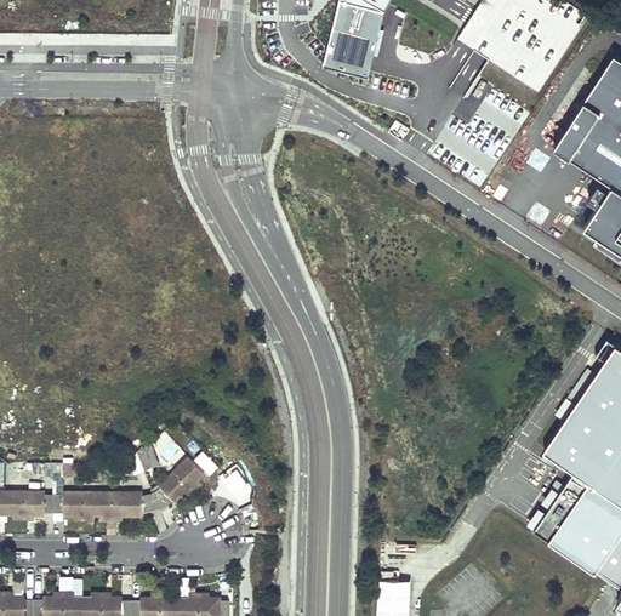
[(387,0),(340,0),(328,52),(324,68),(369,80),(370,75),(387,1),(387,0)]
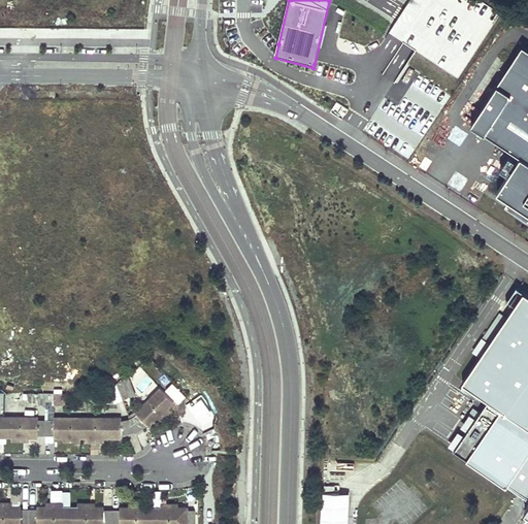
[(527,53),(522,48),(469,127),(519,160),(527,165),(527,53)]
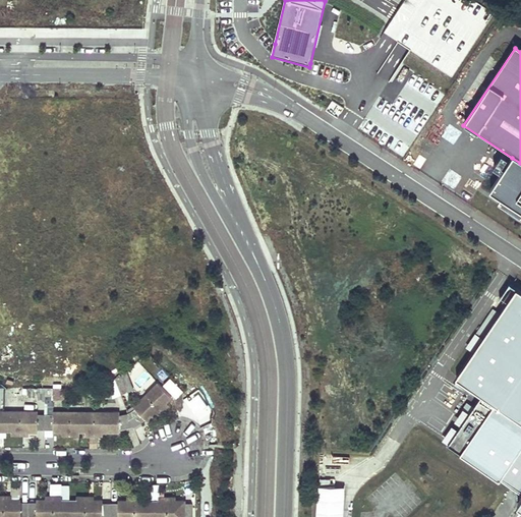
[(520,163),(512,158),(488,193),(520,215),(520,163)]
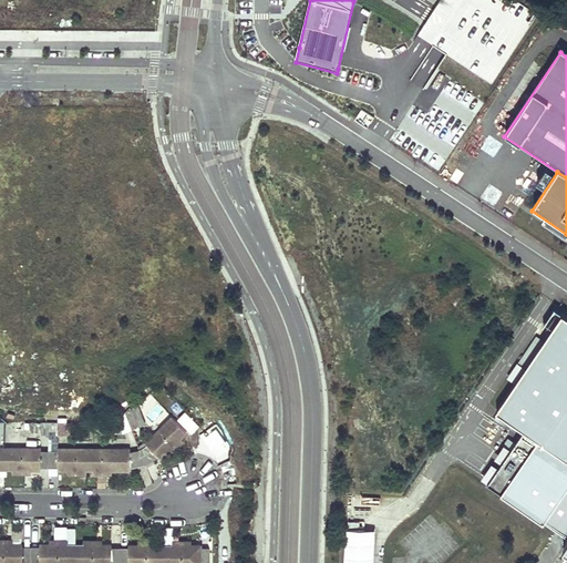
[(566,321),(560,318),(494,416),(523,434),(566,464),(566,321)]
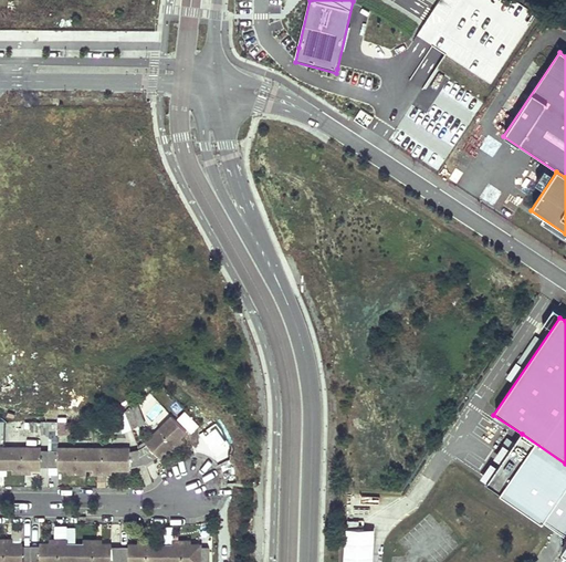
[(191,436),(199,428),(185,414),(177,422),(191,436)]
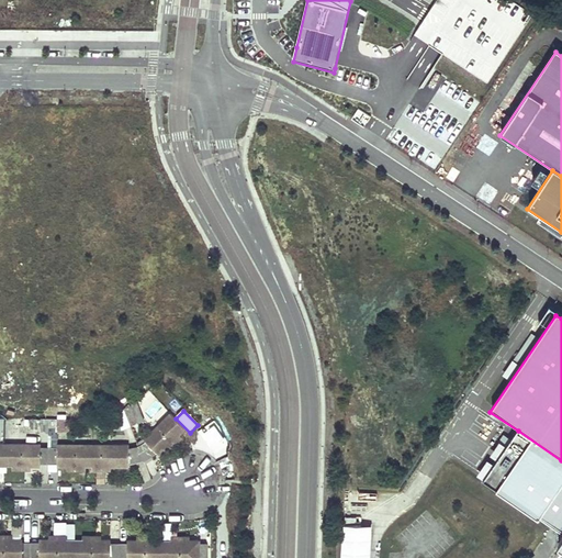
[(144,439),(158,455),(169,444),(171,446),(181,437),(179,434),(184,428),(170,413),(144,439)]
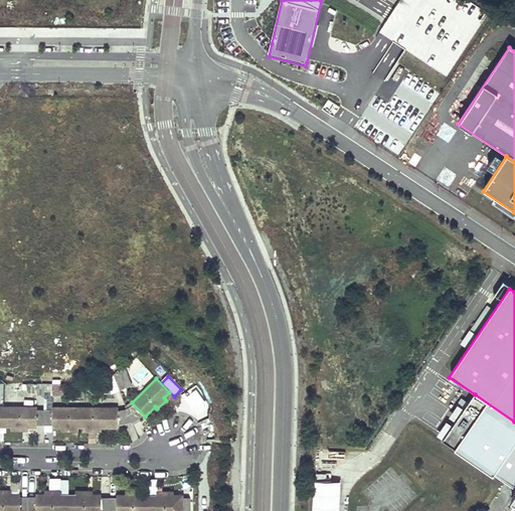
[(53,387),(52,397),(63,397),(64,388),(53,387)]
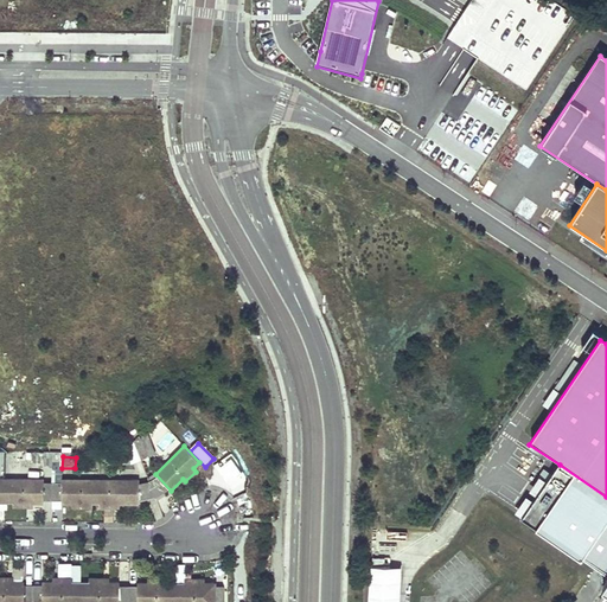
[(606,523),(606,497),(560,465),(521,522),(581,563),(606,523)]
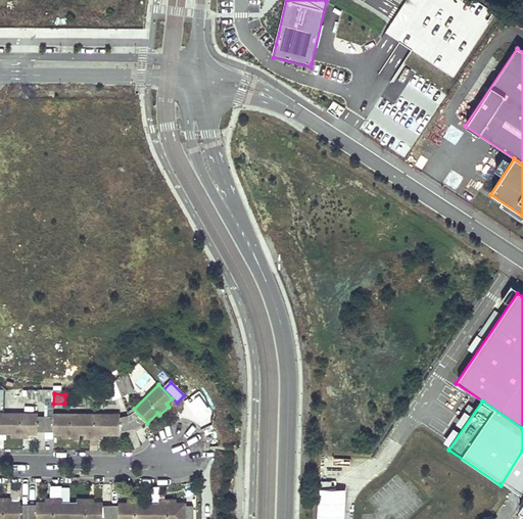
[(0,416),(0,435),(10,436),(10,439),(22,439),(22,436),(37,436),(37,417),(0,416)]
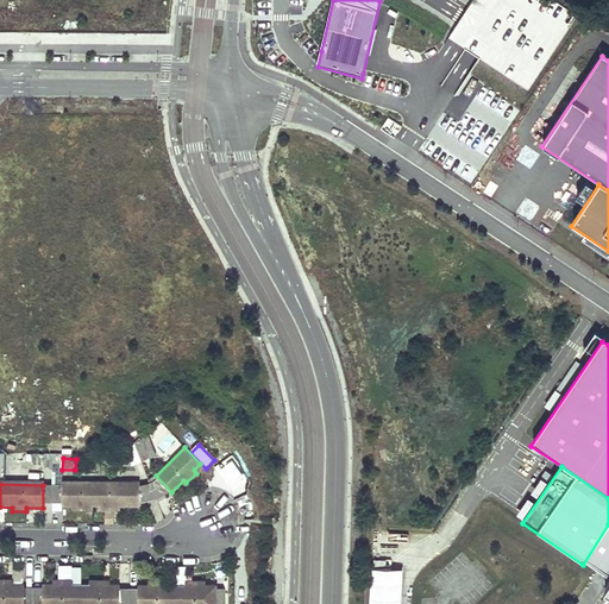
[(61,485),(61,508),(77,508),(77,511),(92,511),(92,509),(100,509),(100,511),(114,513),(114,509),(139,509),(139,486),(61,485)]
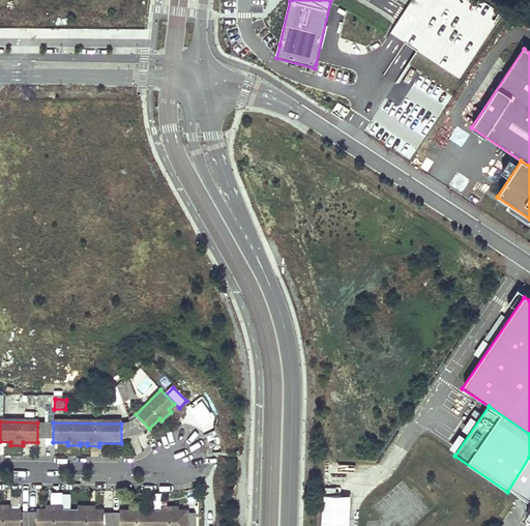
[(529,457),(507,492),(529,506),(529,457)]
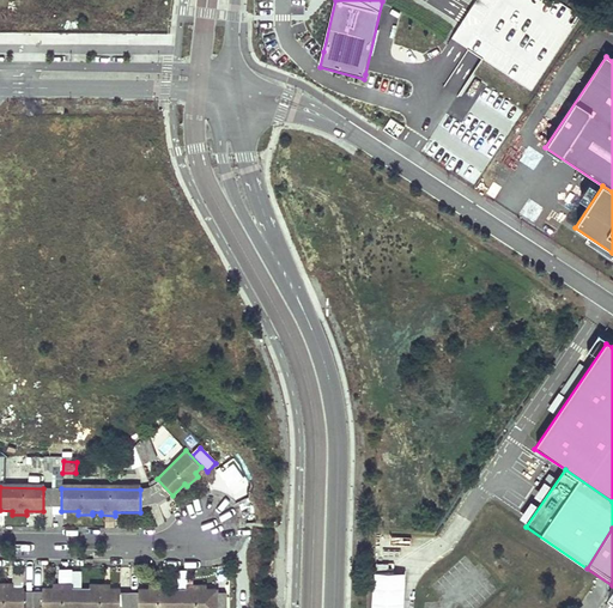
[(59,572),(59,585),(72,585),(72,572),(59,572)]
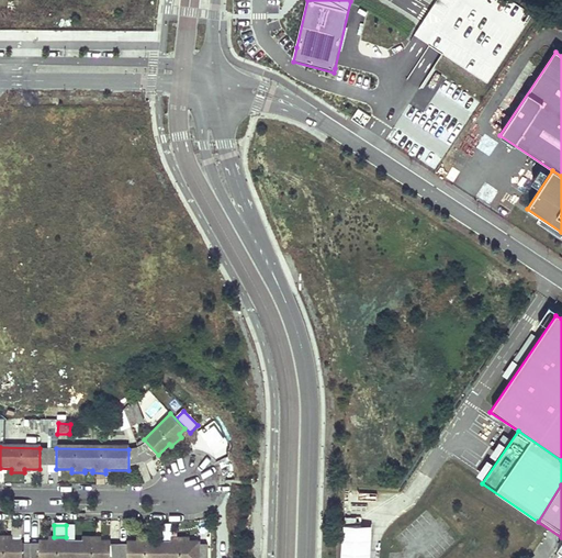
[(370,557),(372,526),(343,525),(340,557),(370,557)]
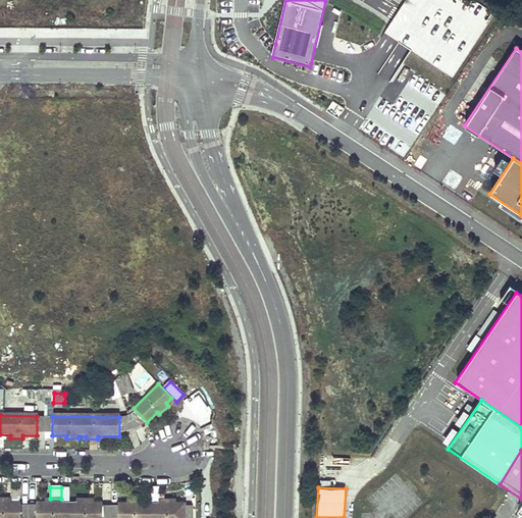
[(21,517),(22,505),(8,505),(8,502),(0,501),(0,517),(21,517)]
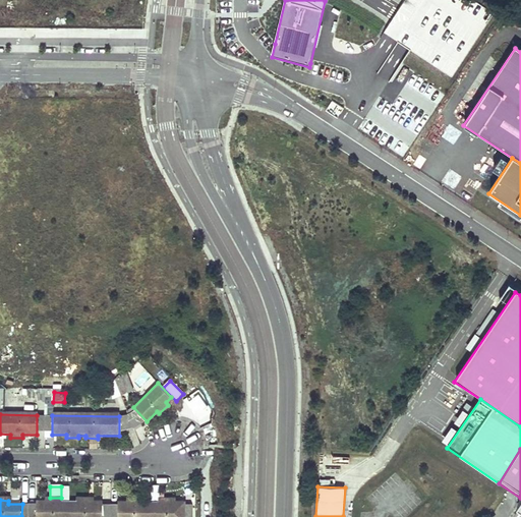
[(53,504),(39,504),(38,516),(104,516),(105,504),(91,504),(91,501),(79,501),(79,504),(64,504),(64,501),(53,501),(53,504)]
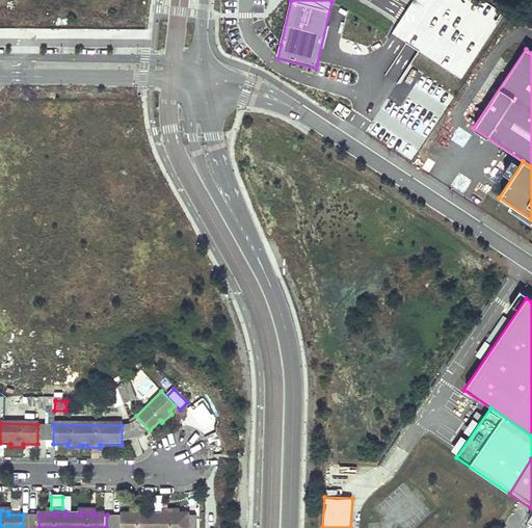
[(138,516),(124,515),(123,527),(190,527),(191,516),(177,516),(177,512),(165,512),(165,516),(150,516),(150,512),(138,512),(138,516)]
